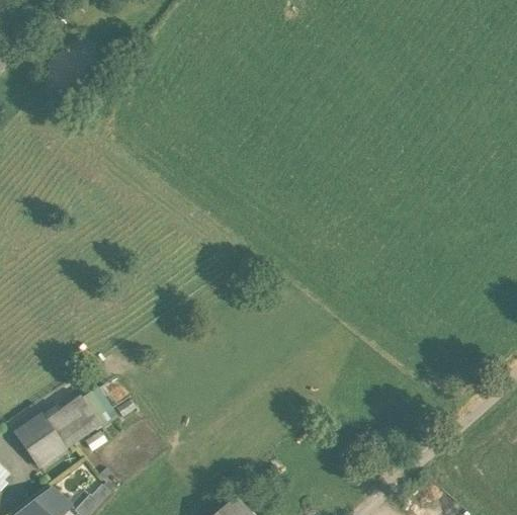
[(0,71),(9,61),(0,52),(0,71)]
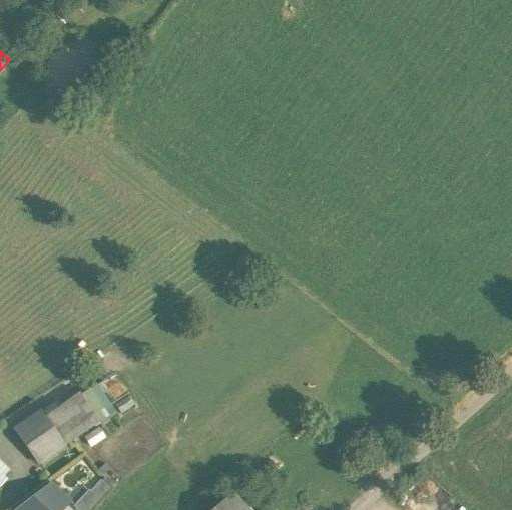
[(44,416),(63,444),(114,410),(109,404),(115,399),(102,380),(79,395),(78,393),(44,416)]
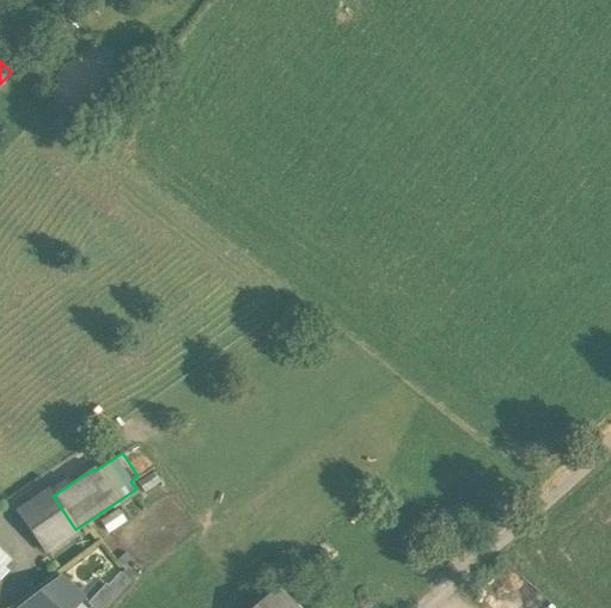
[(148,495),(163,485),(153,472),(139,481),(148,495)]
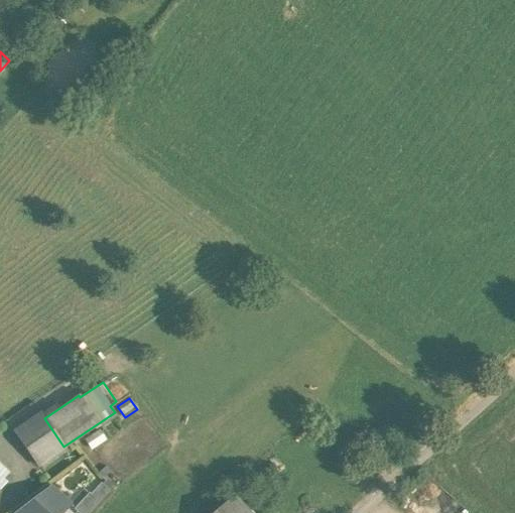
[(63,446),(41,414),(15,431),(38,465),(63,446)]
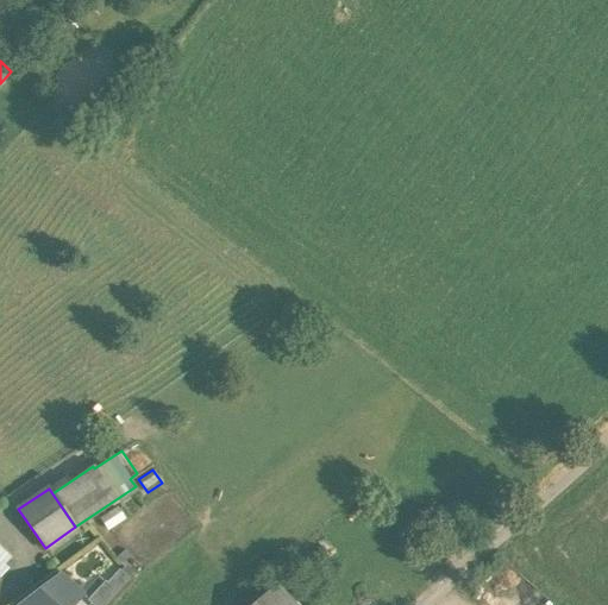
[(449,547),(440,537),(430,547),(438,556),(449,547)]
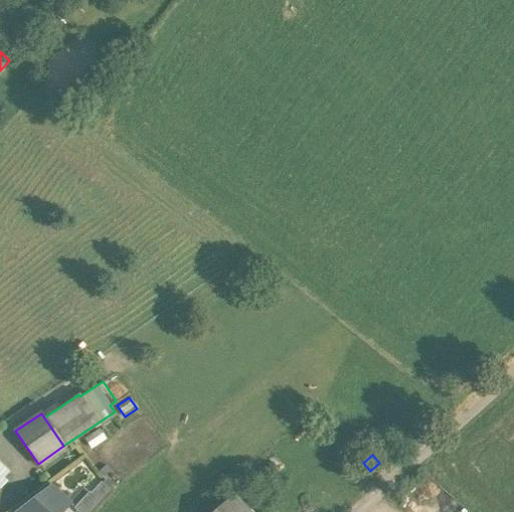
[(90,491),(74,507),(80,511),(90,511),(112,488),(103,480),(92,493),(90,491)]
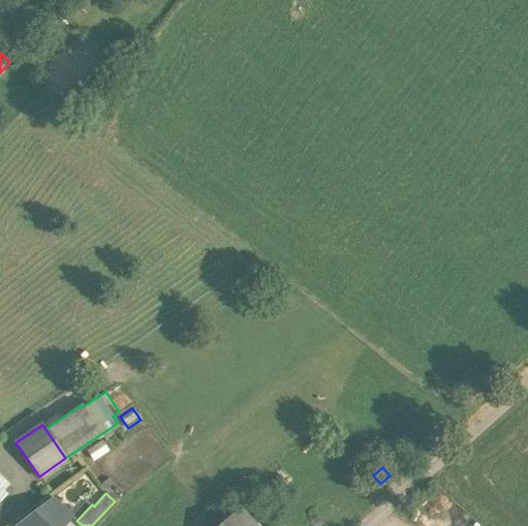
[(50,498),(13,525),(61,525),(70,516),(51,498),(50,498)]
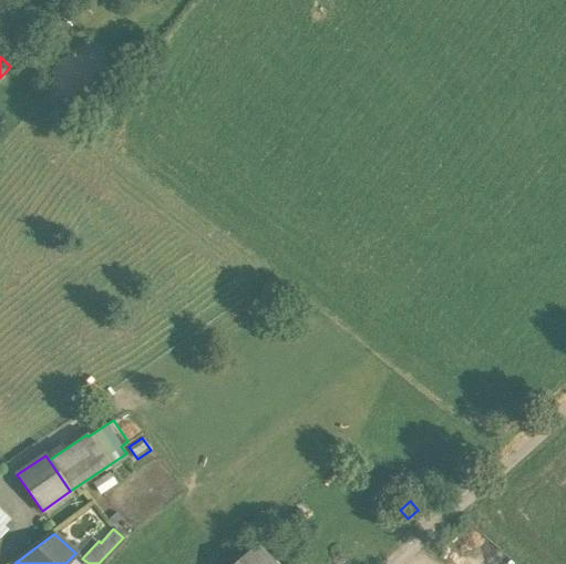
[(273,563),(256,544),(233,563),(273,563)]
